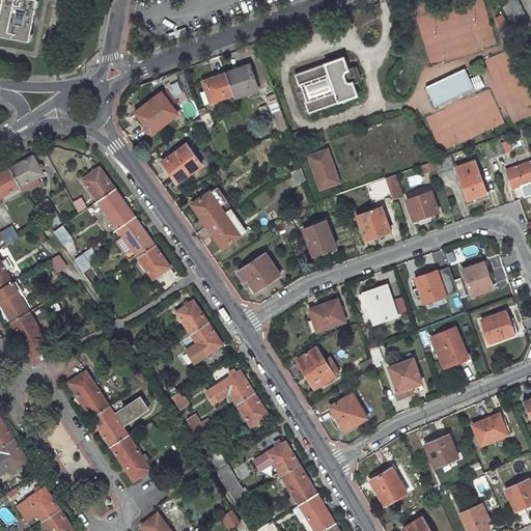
[(2,0),(0,11),(0,34),(29,40),(36,0),(2,0)]
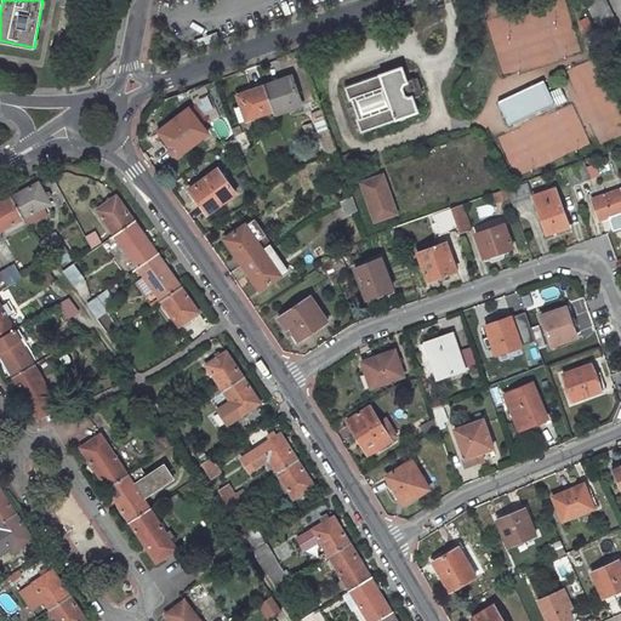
[(620,32),(620,28),(605,0),(584,0),(585,0),(603,40),(620,32)]
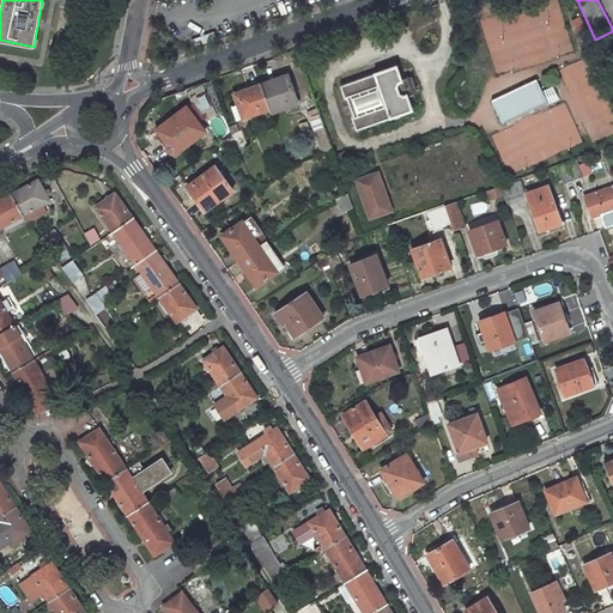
[(190,41),(194,48),(216,40),(213,32),(190,41)]
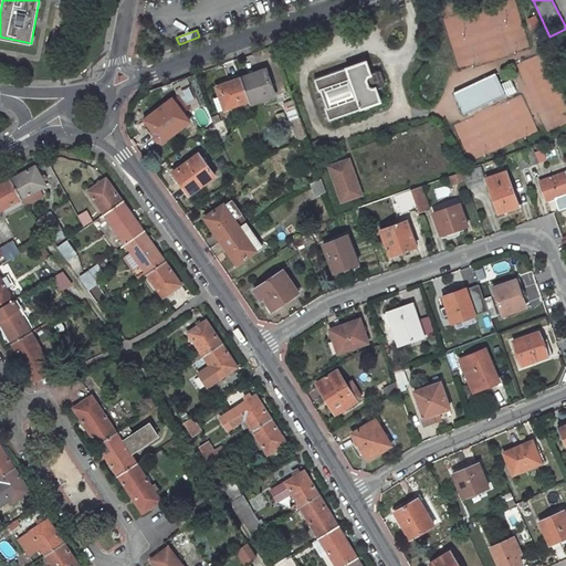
[(313,77),(315,81),(366,63),(365,60),(313,77)]
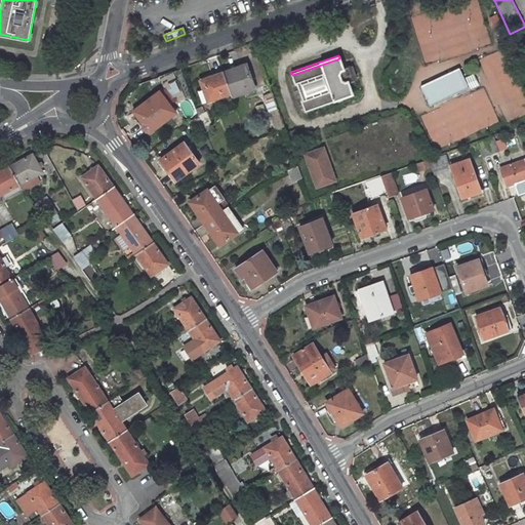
[(339,58),(292,75),(295,85),(296,85),(303,102),(301,102),(305,112),(353,95),(349,84),(355,82),(350,68),(344,70),(339,58)]
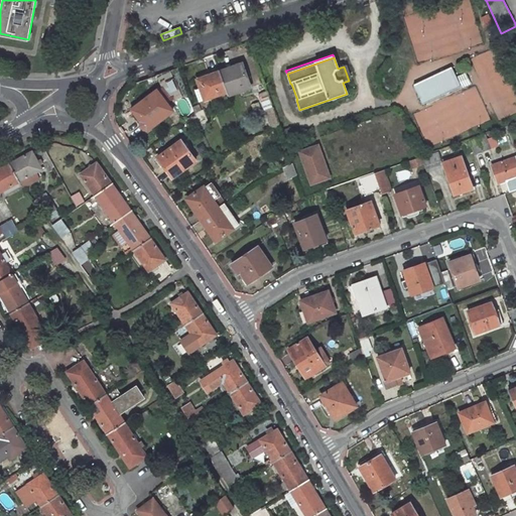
[(220,75),(226,95),(228,98),(251,90),(243,67),(220,75)]
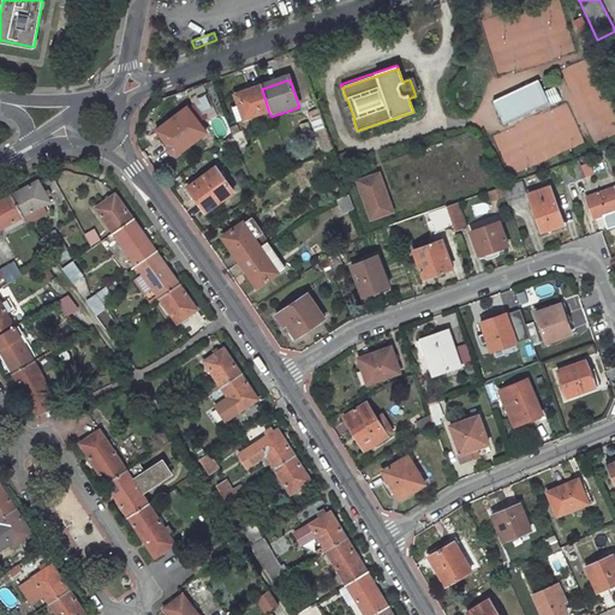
[(208,117),(224,111),(225,111),(215,82),(214,82),(214,81),(198,85),(208,117)]
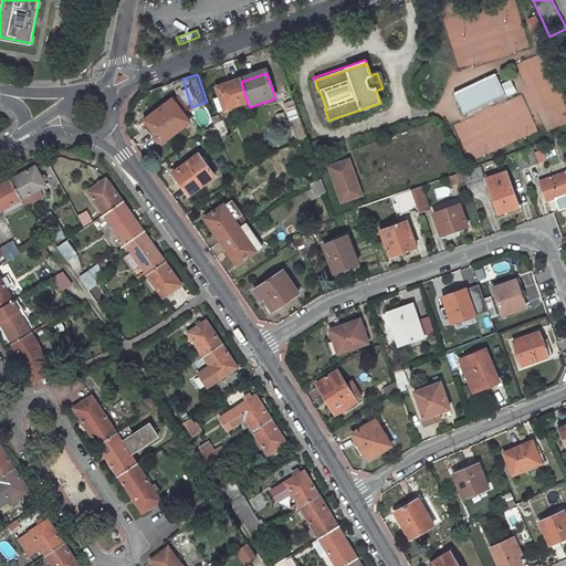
[(495,75),(453,94),(463,115),(505,96),(495,75)]
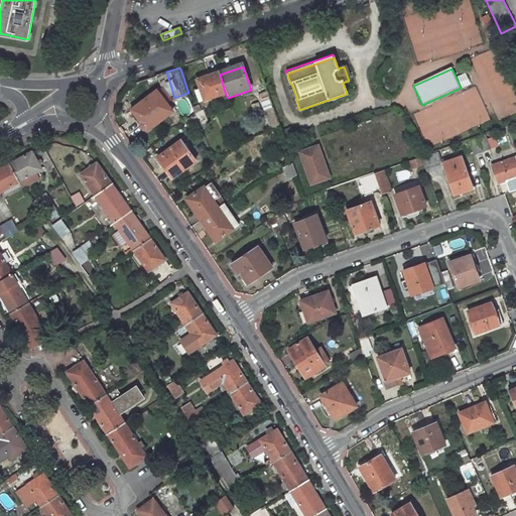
[(200,103),(226,95),(220,75),(202,81),(199,82),(202,92),(197,94),(200,103)]
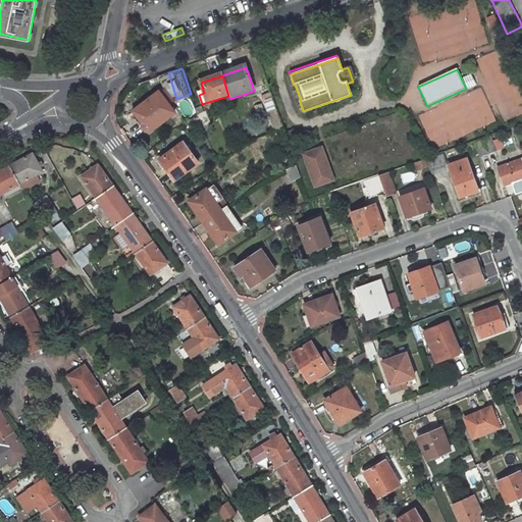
[(294,85),(292,86),(298,102),(300,101),(301,101),(295,85),(294,85)]
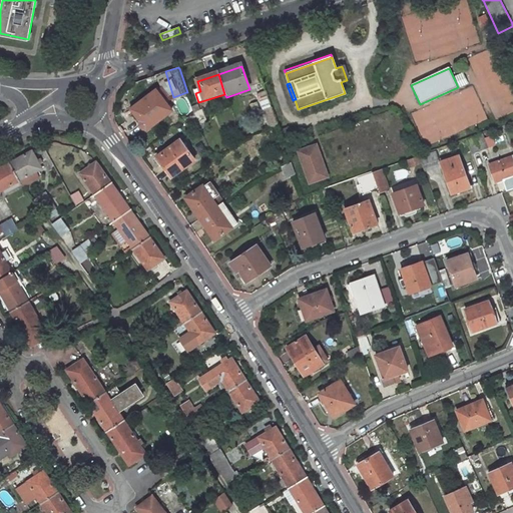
[(157,90),(131,108),(140,120),(139,123),(143,129),(148,128),(172,111),(157,90)]
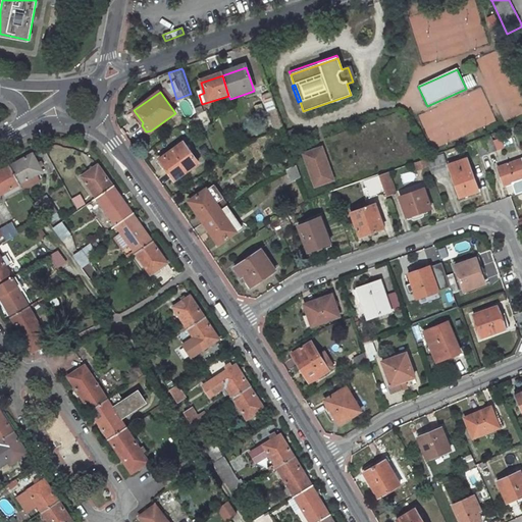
[(262,97),(267,108),(273,106),(269,95),(262,97)]
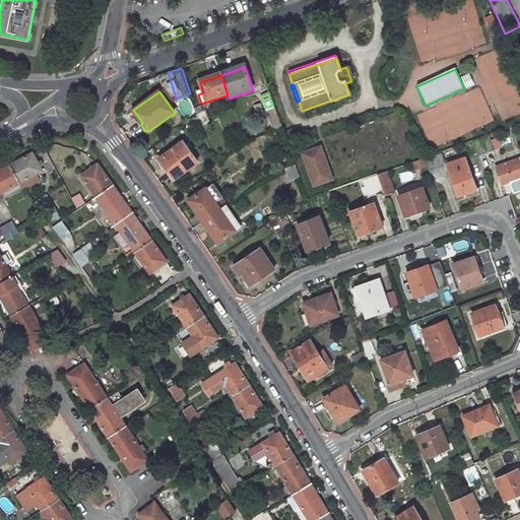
[(197,118),(203,131),(211,128),(204,111),(196,115),(197,118)]
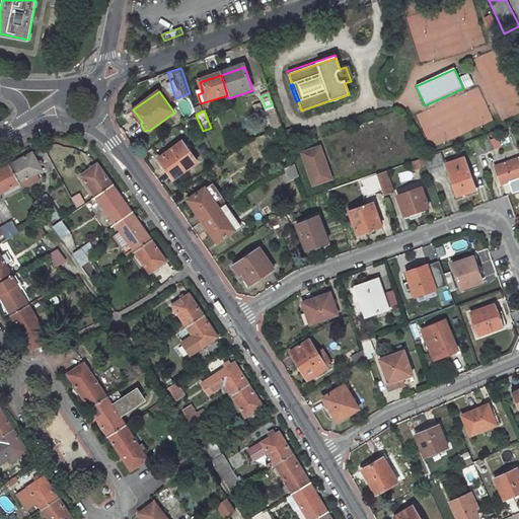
[(193,132),(196,131),(199,136),(204,134),(203,131),(197,118),(188,125),(193,132)]
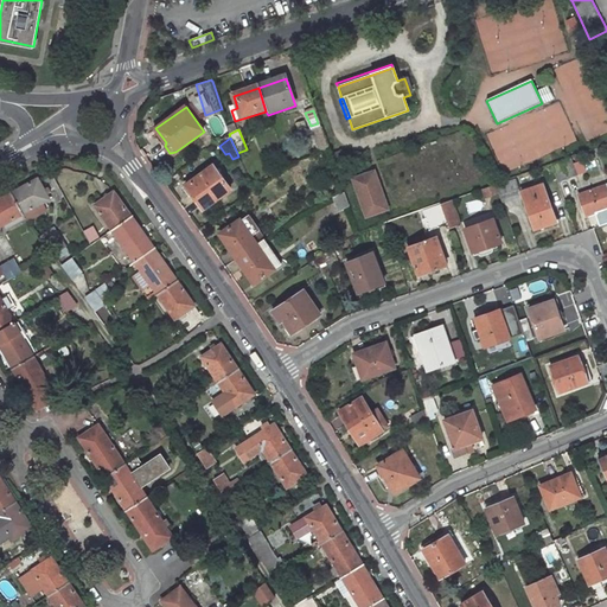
[(333,157),(338,173),(346,170),(345,165),(351,163),(347,155),(343,157),(342,153),(333,157)]
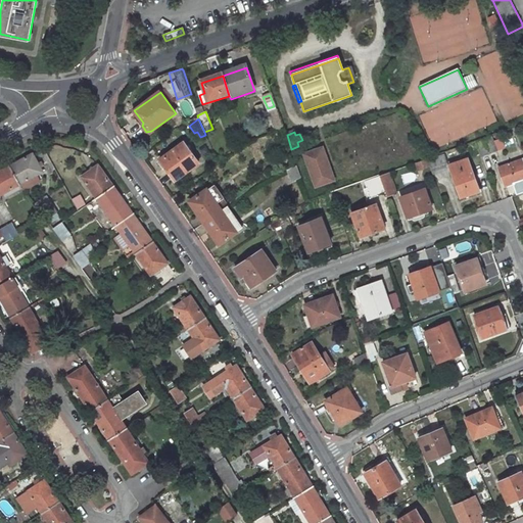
[(496,153),(491,139),(475,145),(480,158),(496,153)]
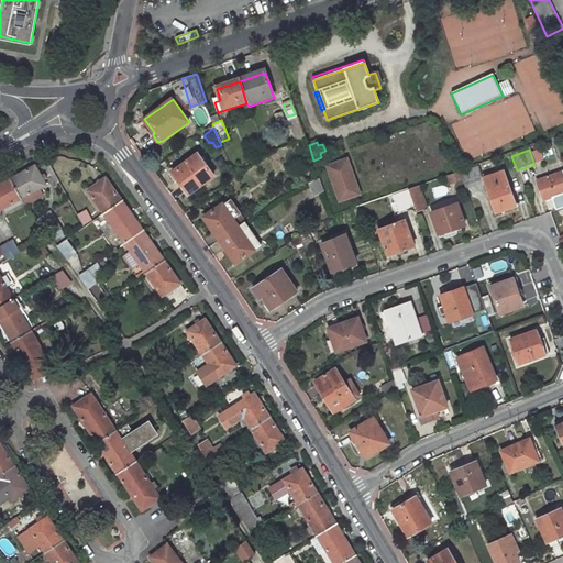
[(199,154),(173,173),(189,195),(214,176),(199,154)]
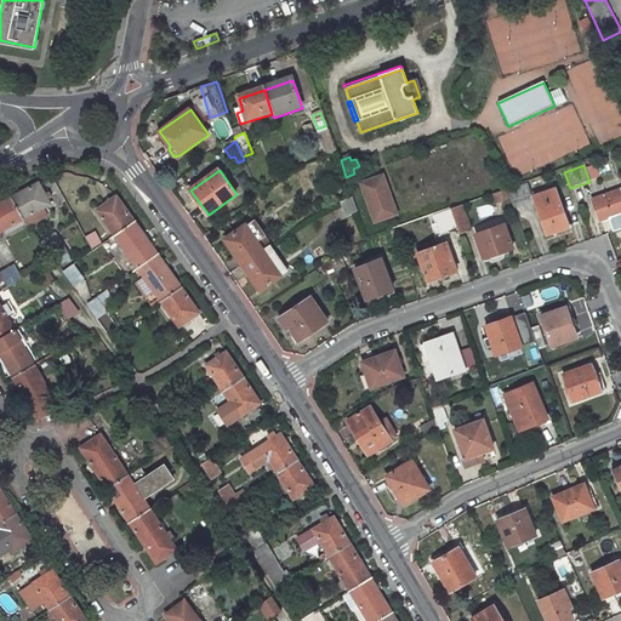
[(381,178),(362,186),(375,224),(394,217),(381,178)]
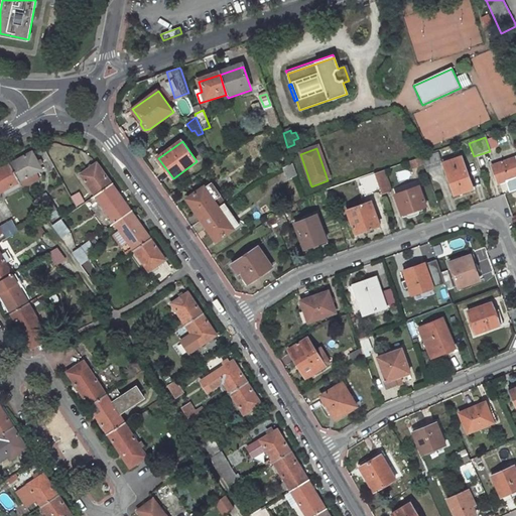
[(423,168),(439,162),(435,152),(420,158),(423,168)]
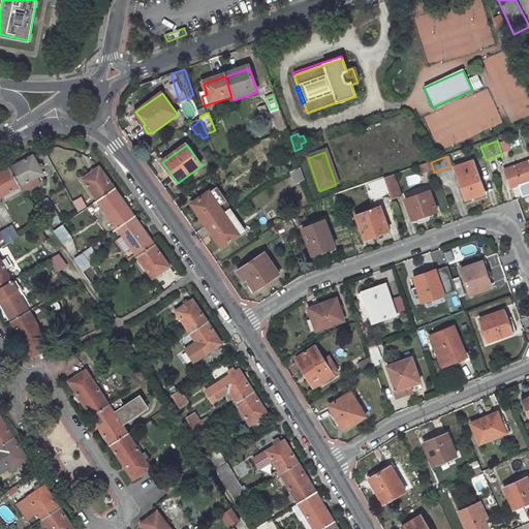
[(36,178),(42,175),(33,157),(9,169),(19,188),(20,187),(36,178)]
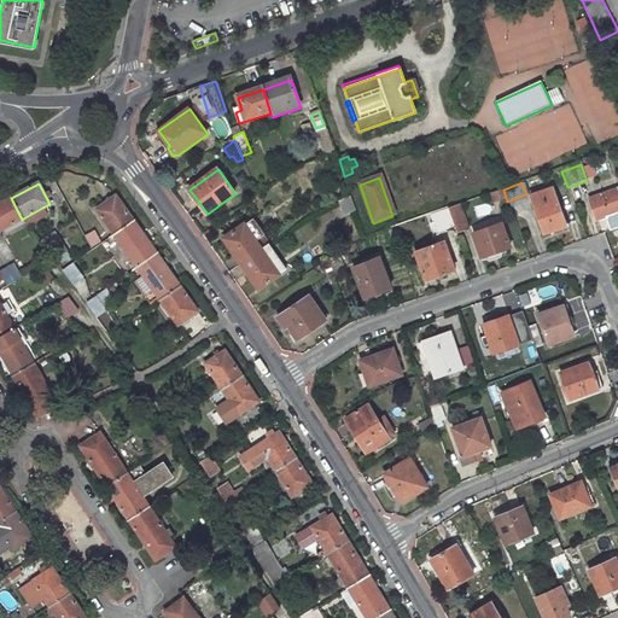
[(552,187),(530,196),(544,235),(566,227),(552,187)]
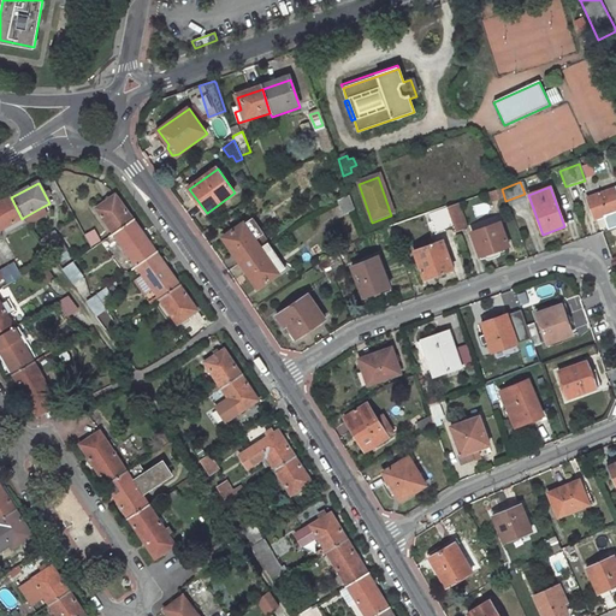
[(615,189),(587,201),(594,221),(615,214),(615,189)]
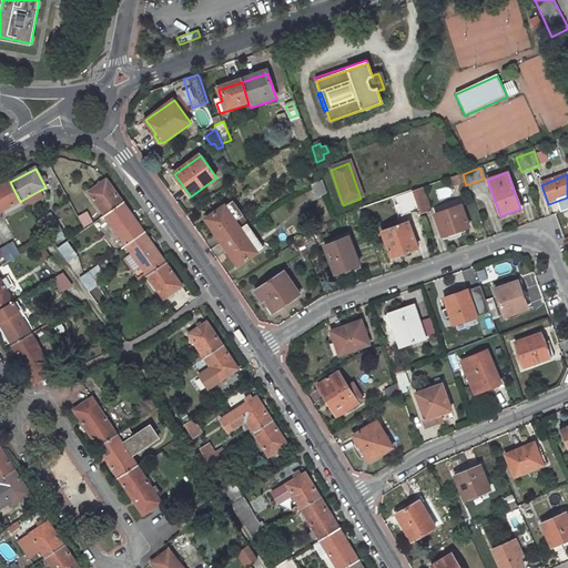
[(122,204),(105,181),(88,193),(103,217),(122,204)]
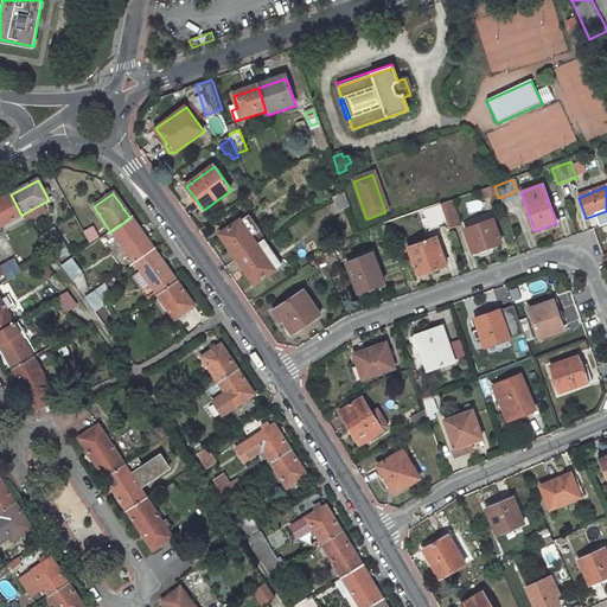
[(0,199),(0,227),(21,216),(11,195),(0,199)]
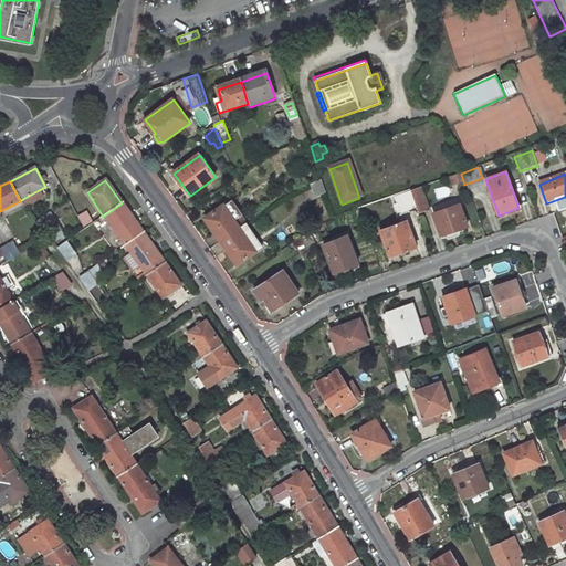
[(310,186),(315,199),(323,196),(317,181),(310,186)]
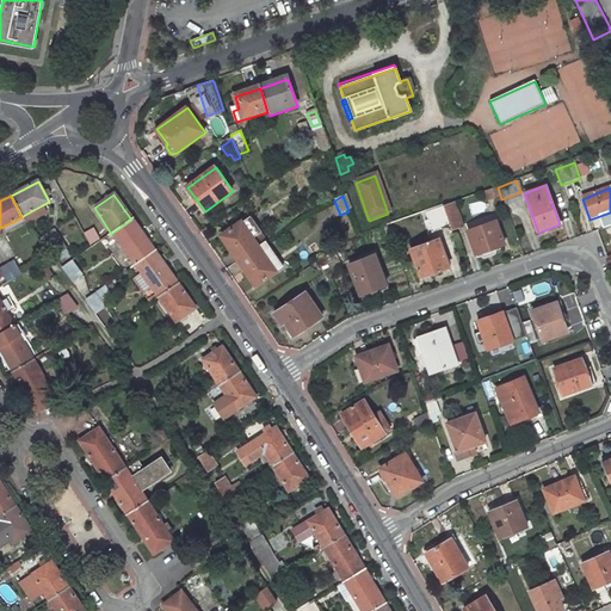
[(442,210),(448,226),(450,230),(462,226),(452,203),(440,208),(442,210)]
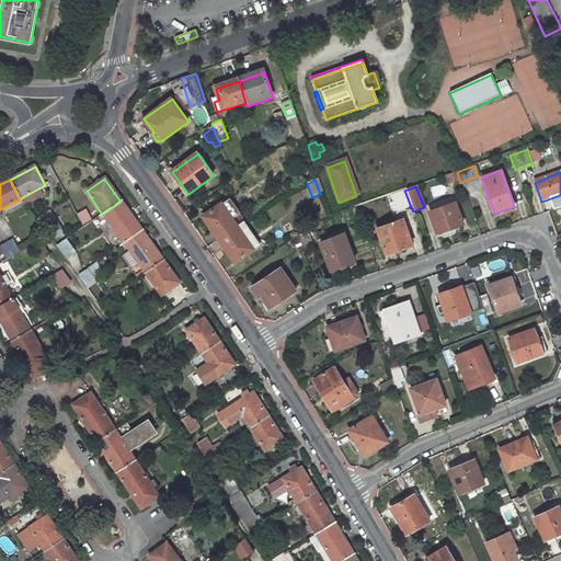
[(38,189),(21,198),(24,205),(42,195),(38,189)]
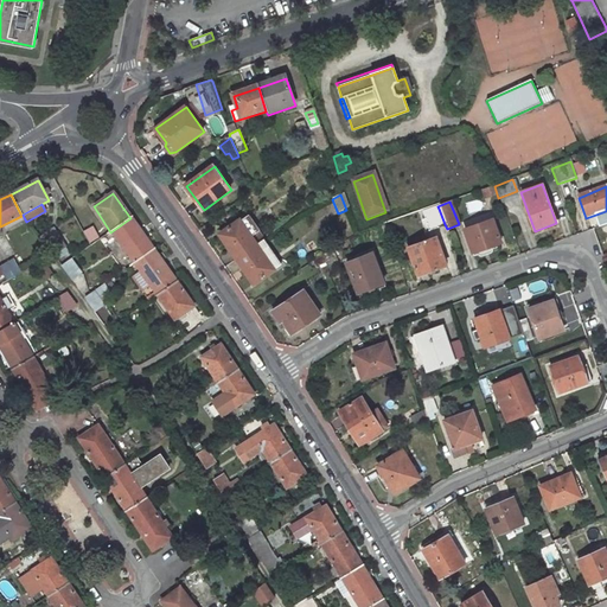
[(422,215),(428,230),(445,224),(439,209),(422,215)]
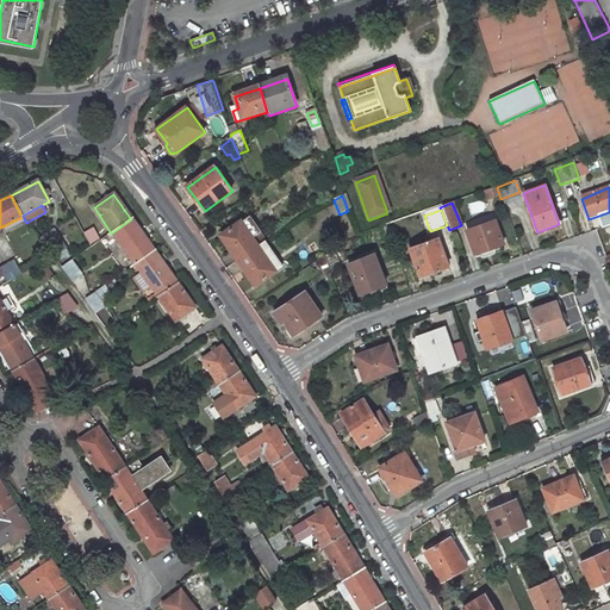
[(223,234),(235,250),(231,253),(237,261),(259,247),(253,237),(261,232),(250,217),(242,223),(241,221),(223,234)]
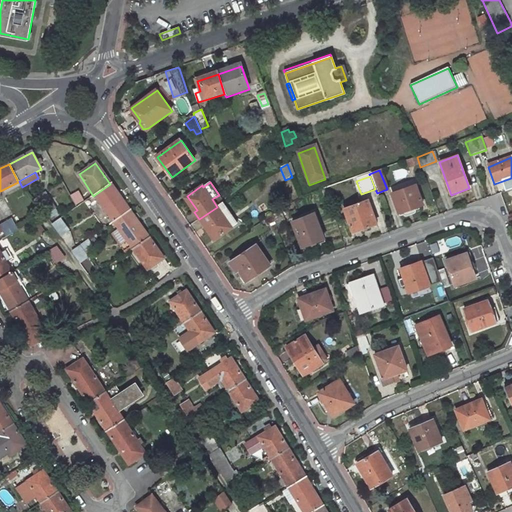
[(93,196),(113,223),(130,211),(110,184),(93,196)]
